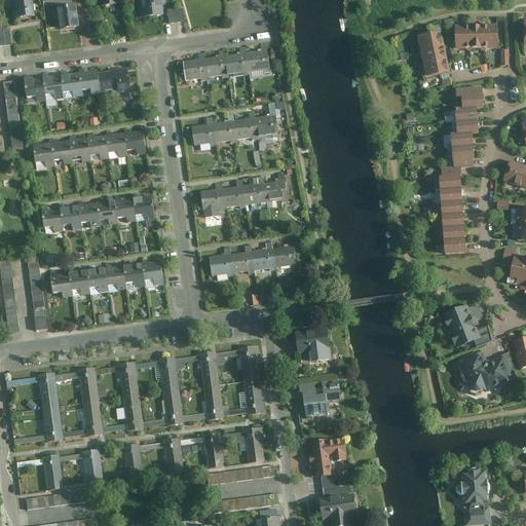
[(35,15),(32,0),(12,0),(15,17),(35,15)]
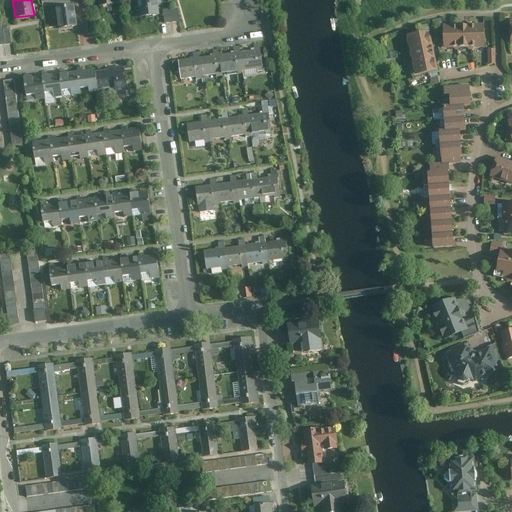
[(161,17),(158,0),(138,0),(141,20),(161,17)]
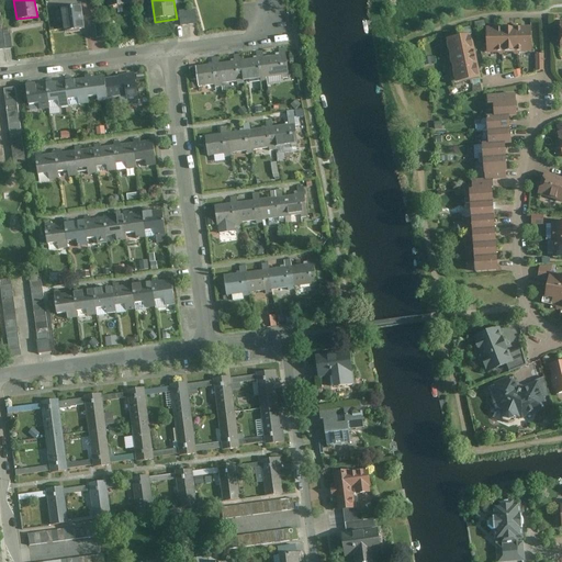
[(85,29),(81,3),(63,6),(65,31),(85,29)]
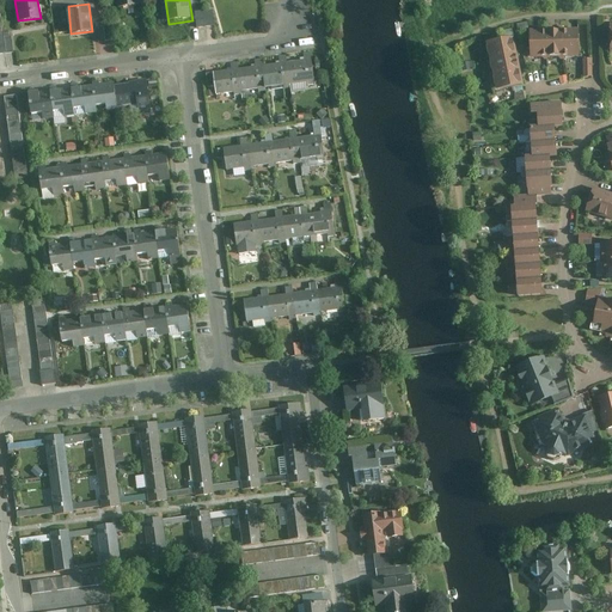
[(204,12),(207,29),(215,28),(213,11),(204,12)]
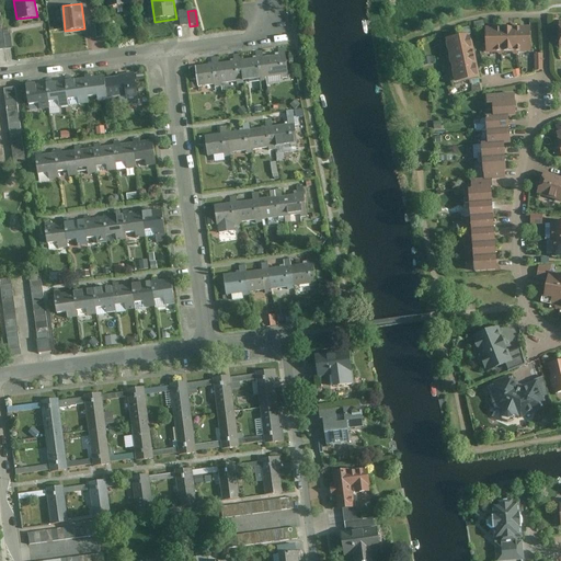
[(187,11),(180,12),(182,27),(190,26),(187,11)]
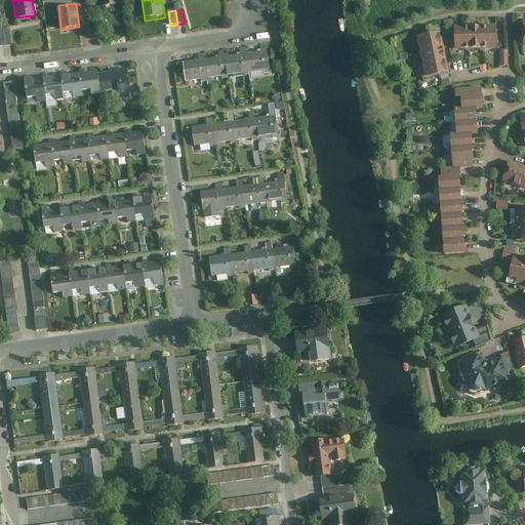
[(97,19),(89,21),(90,35),(99,34),(97,19)]
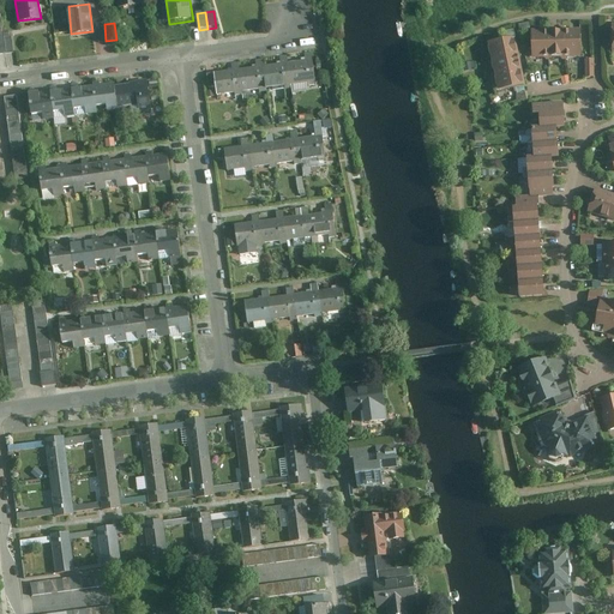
[(533,55),(549,55),(548,28),(533,28),(533,55)]
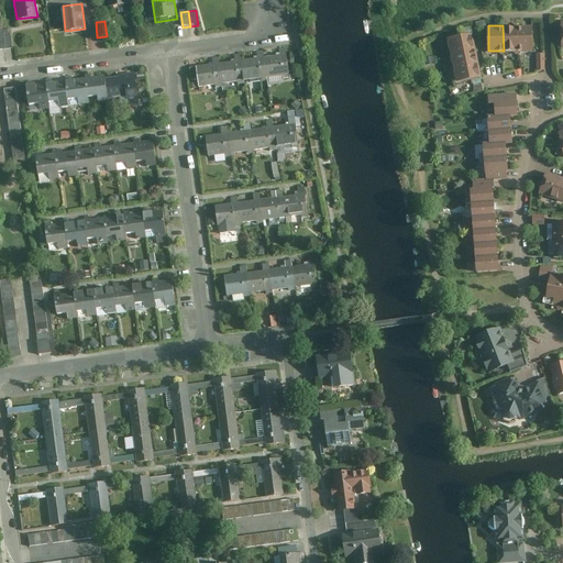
[(518,25),(503,25),(504,51),(518,51),(518,25)]
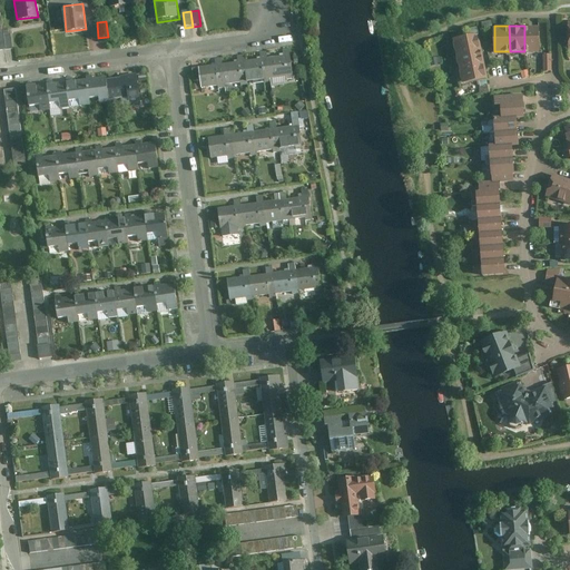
[(538,26),(524,26),(524,51),(539,51),(538,26)]
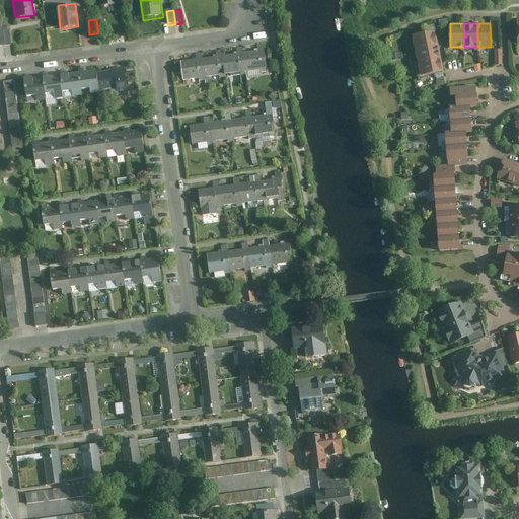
[(415,50),(438,45),(435,31),(412,36),(415,50)]
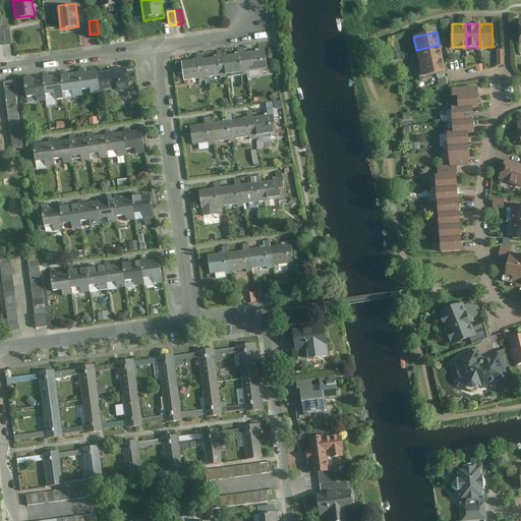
[(258,50),(243,52),(245,71),(261,69),(261,72),(268,71),(265,44),(257,45),(258,50)]
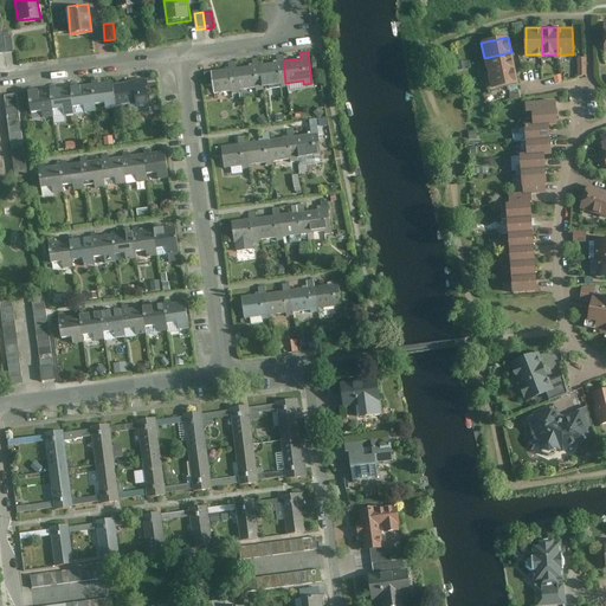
[(484,58),(488,73),(515,68),(511,52),(484,58)]
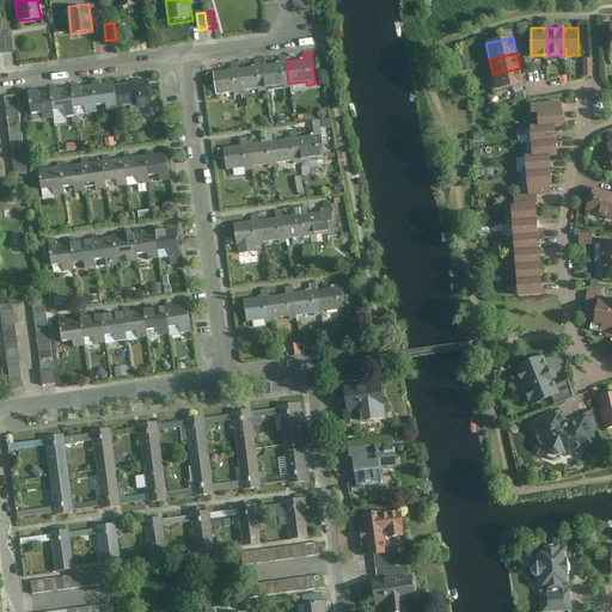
[(263,65),(265,86),(282,84),(283,89),(289,87),(288,84),(286,61),(286,56),(279,56),(279,62),(263,65)]
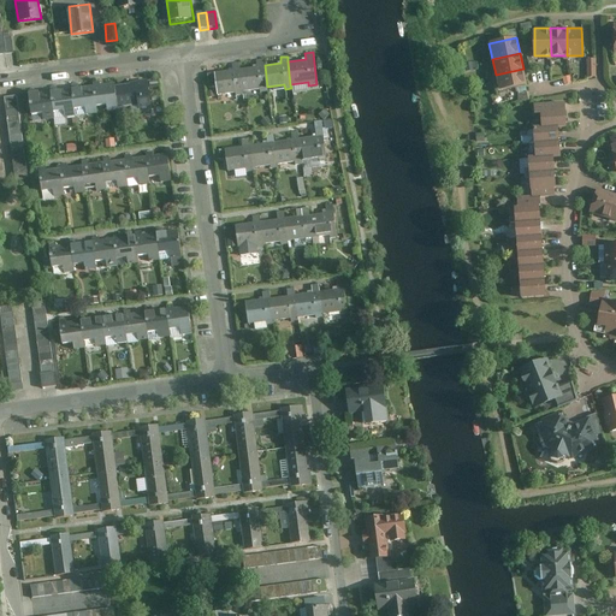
[(255,66),(242,67),(244,90),(260,88),(260,92),(267,90),(267,87),(265,65),(264,59),(256,59),(255,66)]
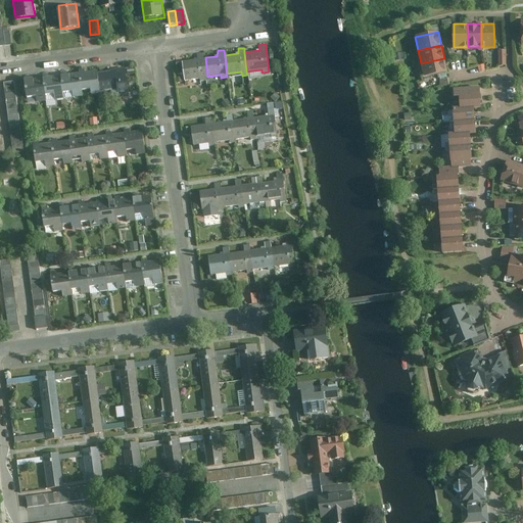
[(205,77),(207,77),(205,57),(203,58),(203,52),(196,53),(196,58),(182,61),(184,80),(199,78),(199,81),(206,80),(205,77)]
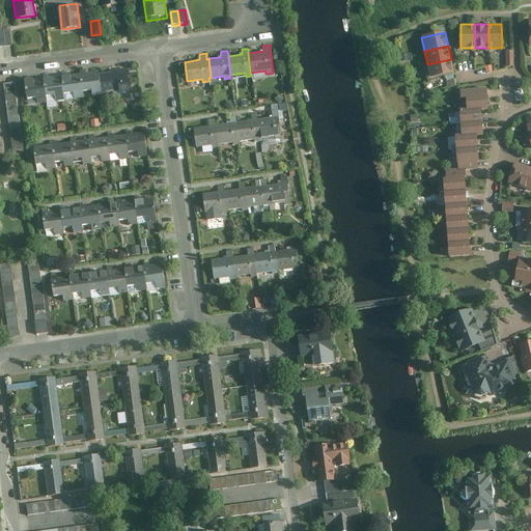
[(451,59),(427,64),(429,78),(454,73),(451,59)]
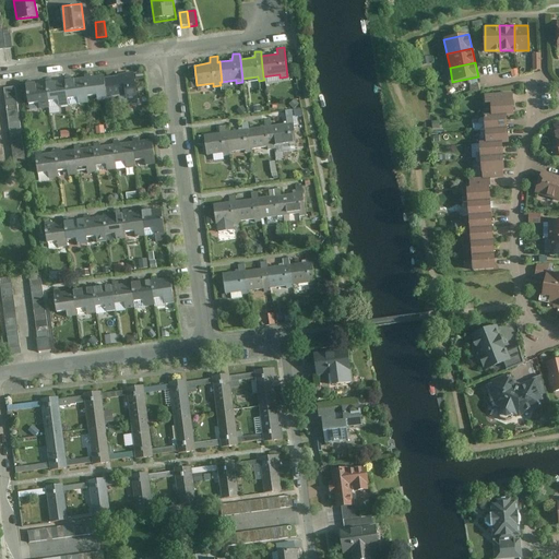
[(134,73),(105,76),(108,97),(126,94),(128,104),(138,103),(134,73)]
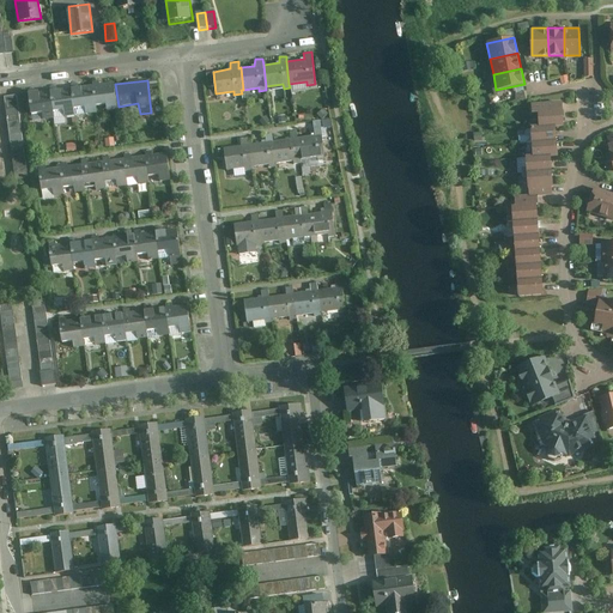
[(115,82),(93,84),(96,103),(107,102),(108,110),(119,109),(119,107),(115,84),(115,82)]
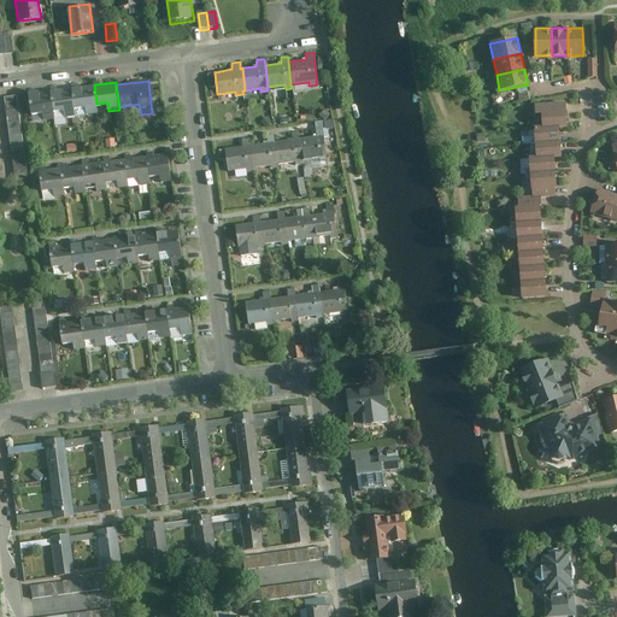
[(94,84),(72,88),(75,107),(86,106),(87,113),(98,112),(97,104),(94,84)]
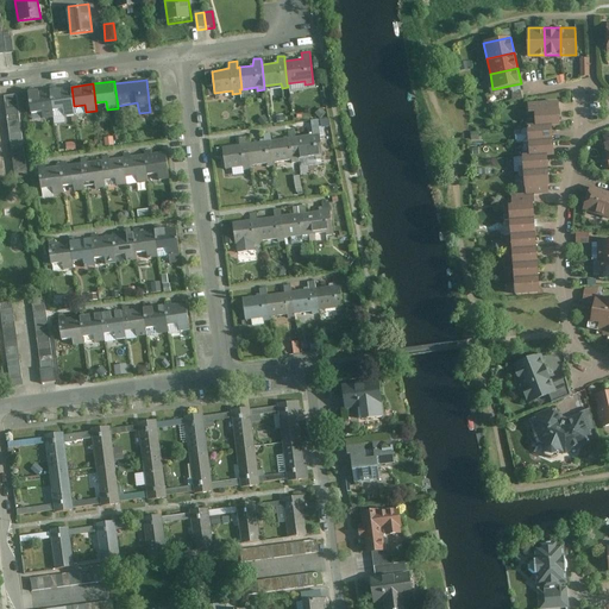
[(71,87),(50,89),(52,108),(63,107),(64,115),(75,114),(74,106),(71,87)]
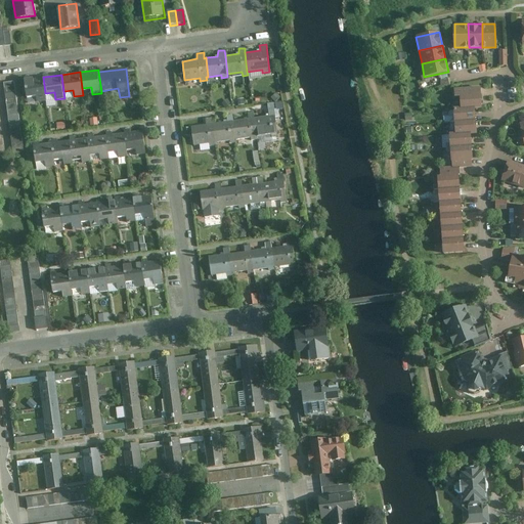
[(46,100),(45,93),(43,77),(25,79),(27,95),(36,94),(37,101),(46,100)]
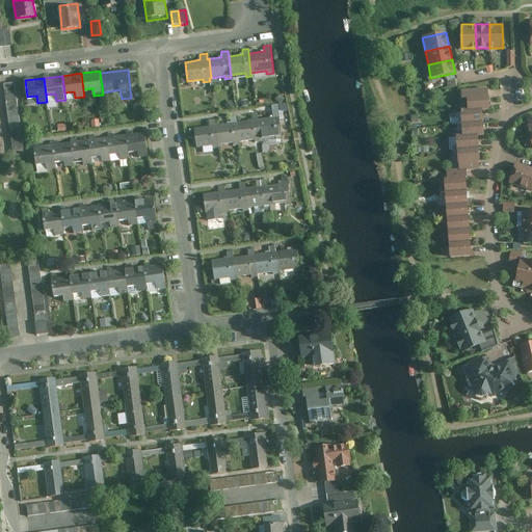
[(24,154),(15,83),(3,84),(12,155),(24,154)]
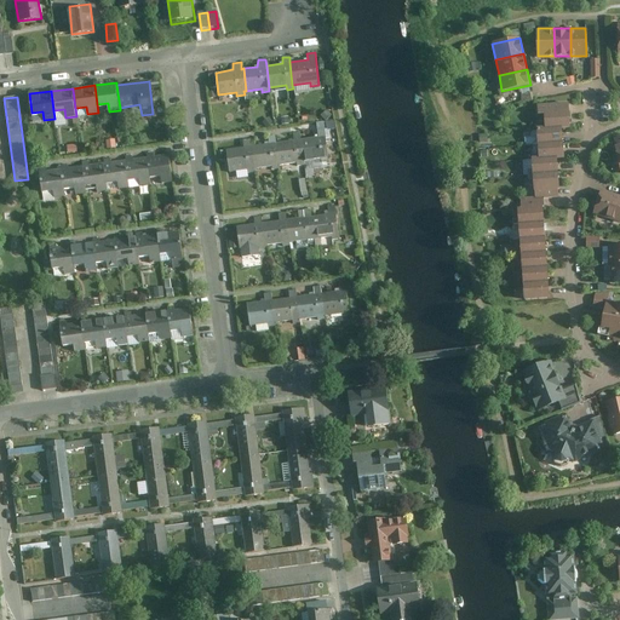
[(545,113),(569,110),(568,103),(538,104),(539,113),(545,113)]
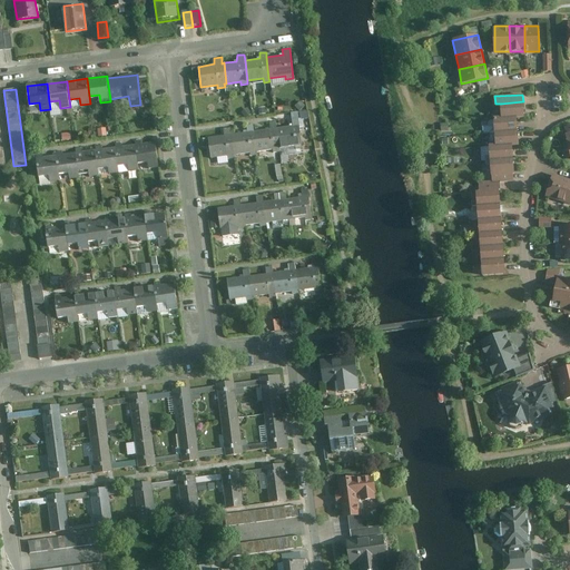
[(501,104),(501,116),(517,115),(523,115),(523,101),(501,104)]
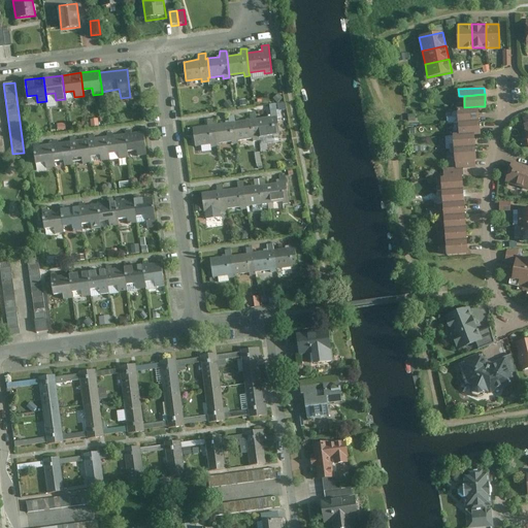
[(480,121),(479,106),(464,107),(458,107),(459,122),(480,121)]
